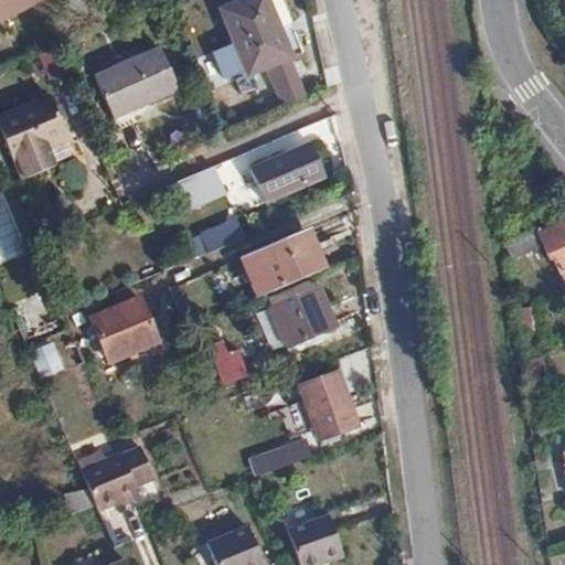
[(0,0),(0,19),(39,0),(0,0)]
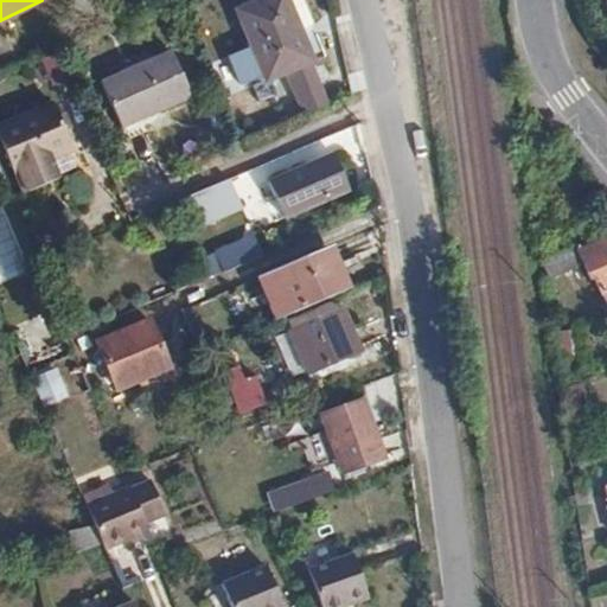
[(314,58),(287,0),(250,0),(236,6),(268,76),(314,58)]
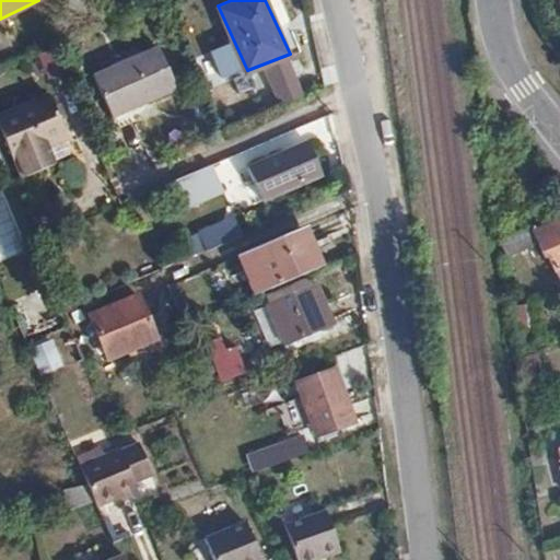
[(176,85),(158,46),(95,72),(113,113),(176,85)]
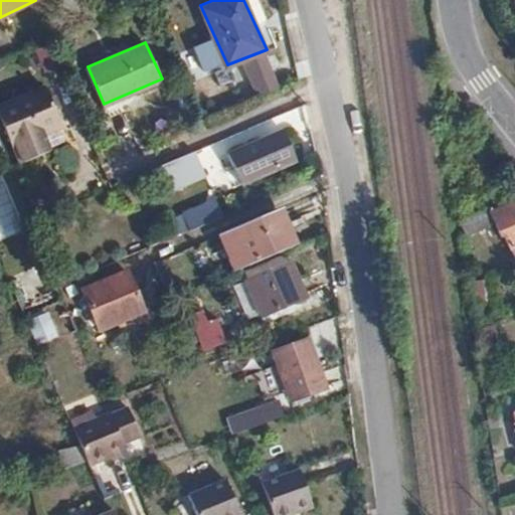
[(67,123),(49,86),(1,106),(17,144),(67,123)]
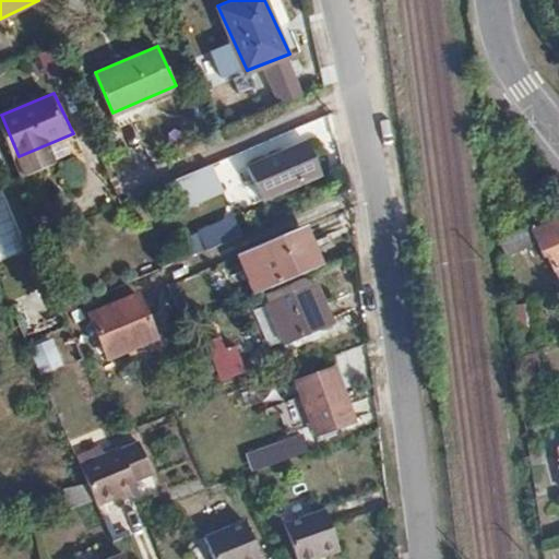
[(318,174),(305,141),(245,166),(259,199),(318,174)]
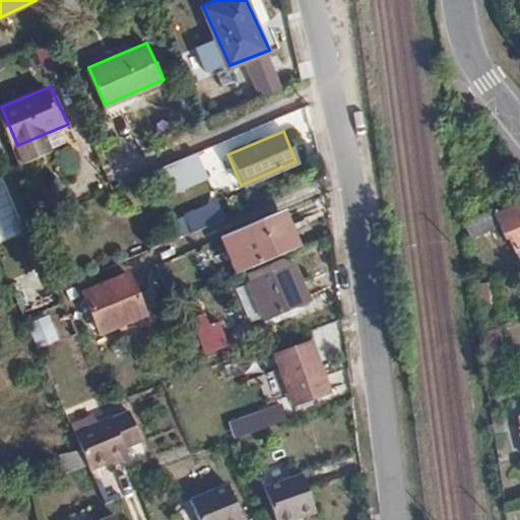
[(203,178),(193,153),(157,169),(149,173),(159,197),(203,178)]
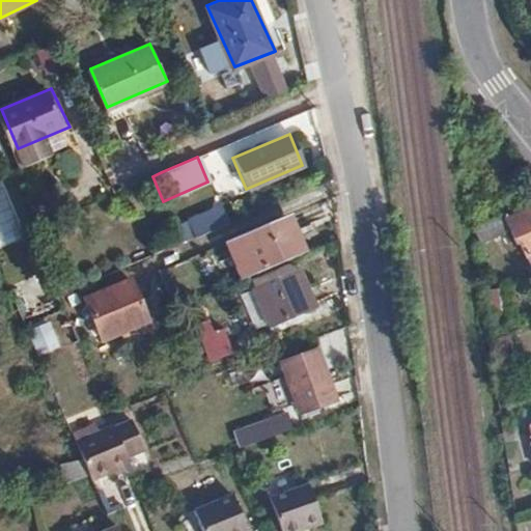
[(0,180),(0,244),(1,247),(25,238),(2,180),(0,180)]
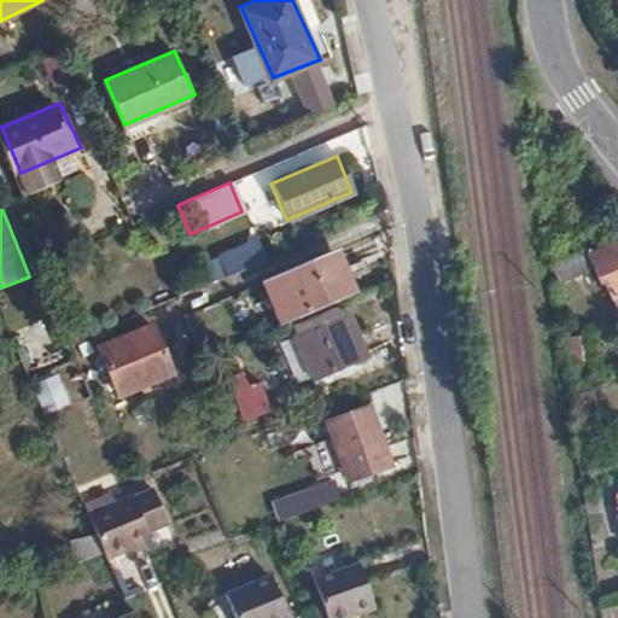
[(225,278),(266,261),(257,240),(216,257),(225,278)]
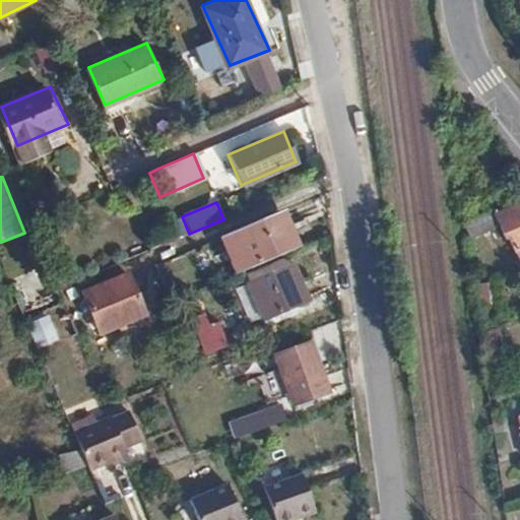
[(493,208),(461,223),(468,240),(497,226),(503,240),(507,238),(517,262),(519,260),(519,203),(496,214),(493,208)]
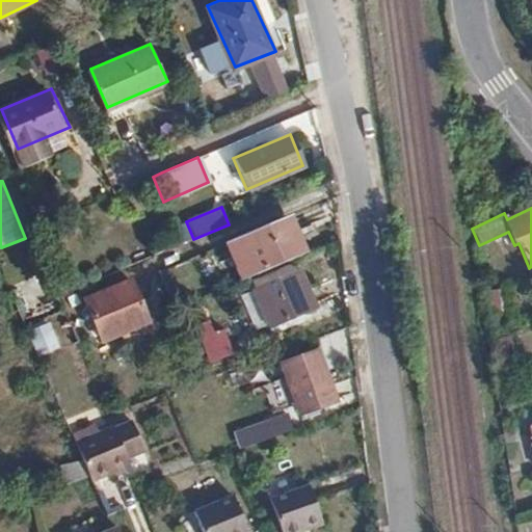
[(298,255),(283,216),(231,239),(245,276),(298,255)]
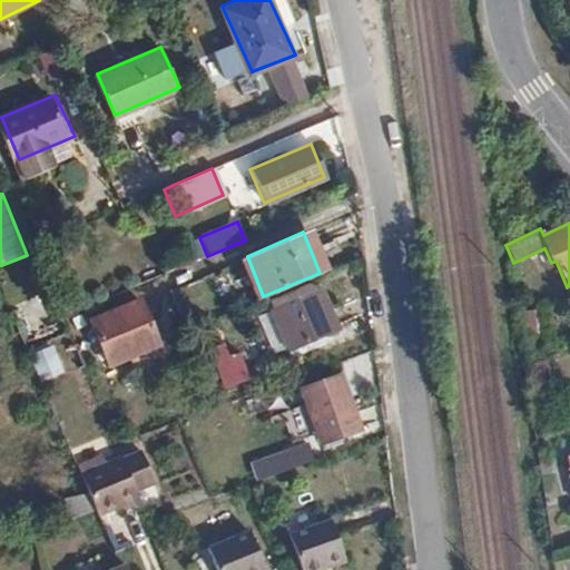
[(335,328),(320,290),(272,310),(287,347),(335,328)]
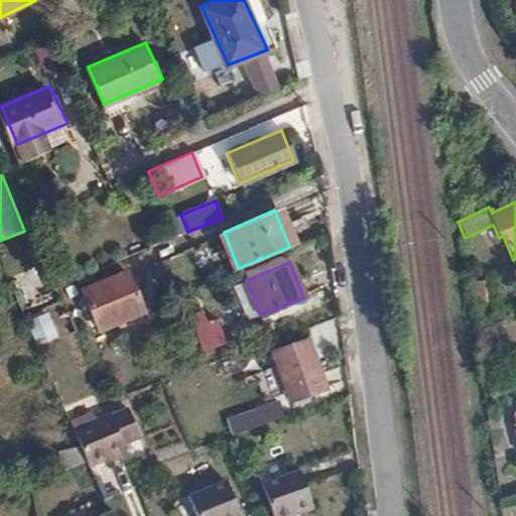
[(141,312),(124,273),(81,292),(97,331),(141,312)]
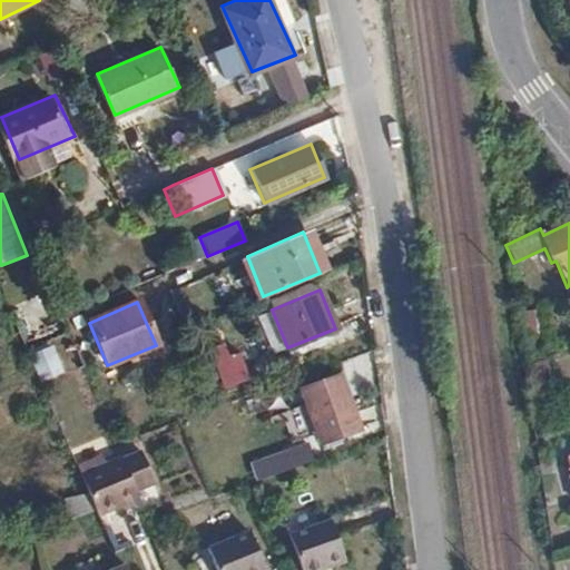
[(246,376),(237,353),(227,357),(222,344),(209,350),(224,385),(246,376)]
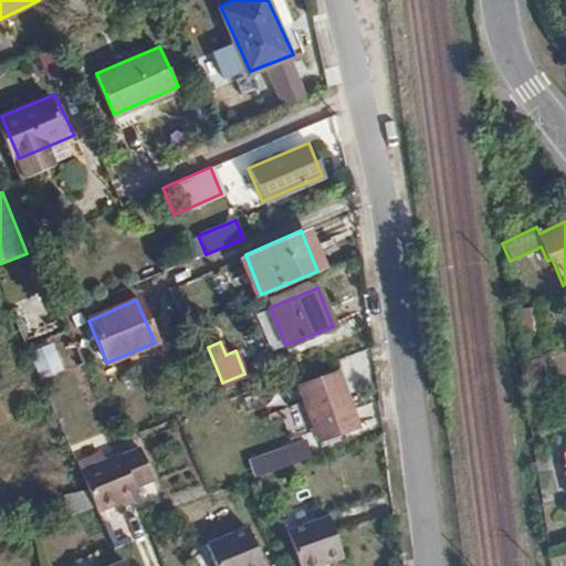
[(28,353),(39,378),(61,369),(50,343),(28,353)]
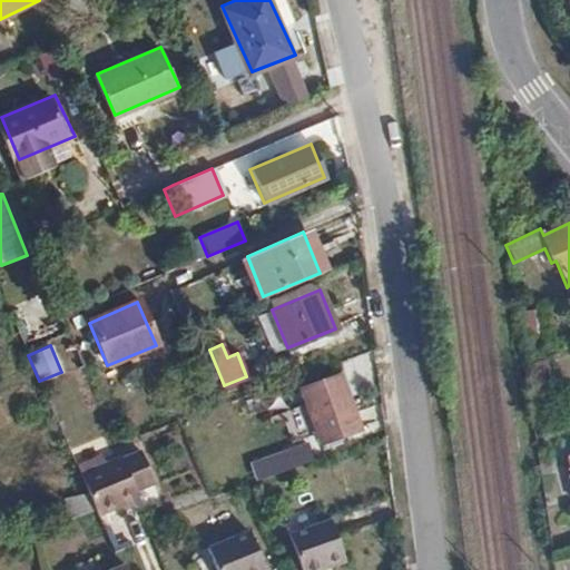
[(359,430),(338,377),(301,391),(318,444),(359,430)]
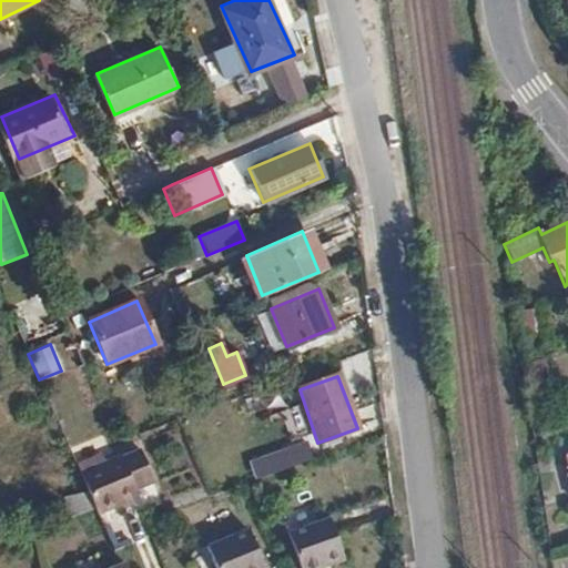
[(115,450),(133,493),(137,492),(133,484),(150,477),(137,443),(115,450)]
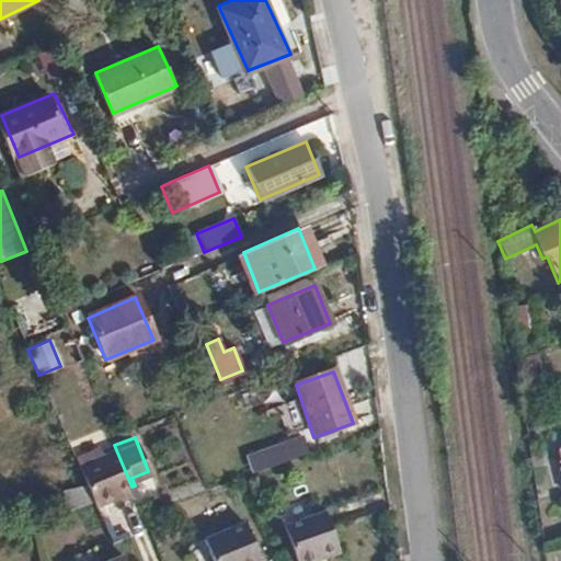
[(264,468),(300,455),(294,438),(259,451),(264,468)]
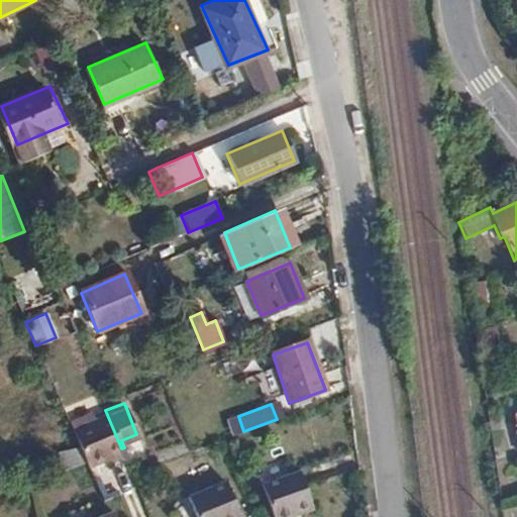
[(67,417),(69,423),(90,415),(87,408),(67,417)]
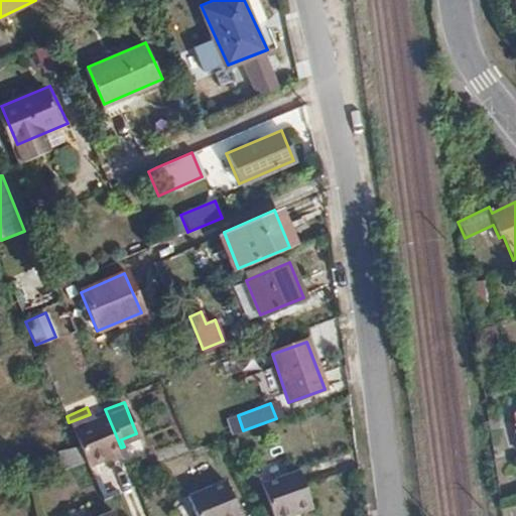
[(87,464),(121,447),(105,409),(105,407),(90,414),(69,422),(79,445),(87,464)]
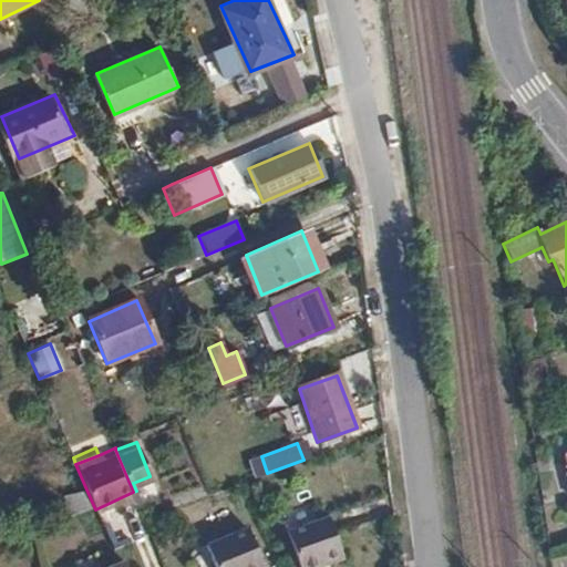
[(71,516),(95,509),(86,490),(66,495),(71,516)]
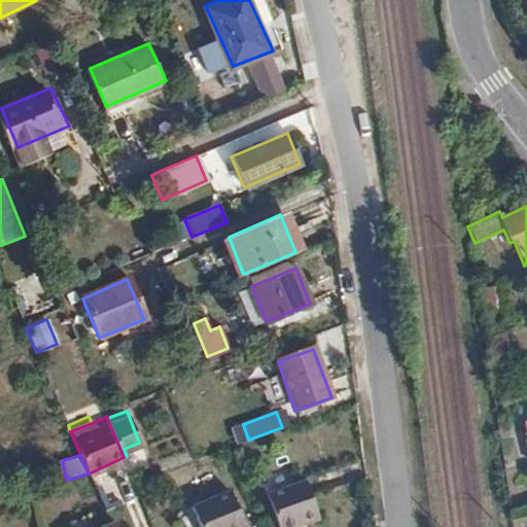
[(316,515),(303,480),(265,493),(277,526),(295,526),(300,526),(299,521),(316,515)]
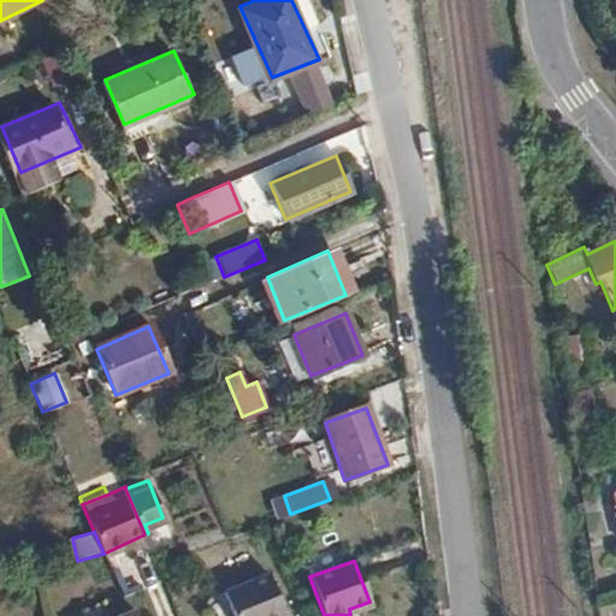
[(282,615),(265,573),(221,591),(231,615),(282,615)]
